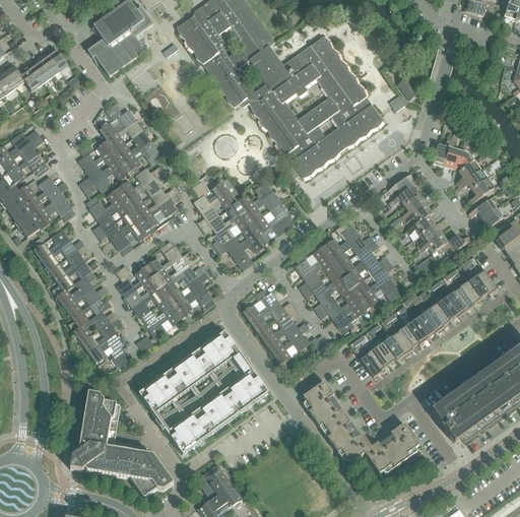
[(136,26),(148,17),(138,2),(133,6),(129,0),(123,4),(121,2),(115,6),(117,9),(106,17),(104,14),(98,18),(100,21),(93,25),(103,40),(87,51),(92,58),(94,56),(110,76),(145,51),(135,37),(143,31),(142,28),(139,30),(136,26)]
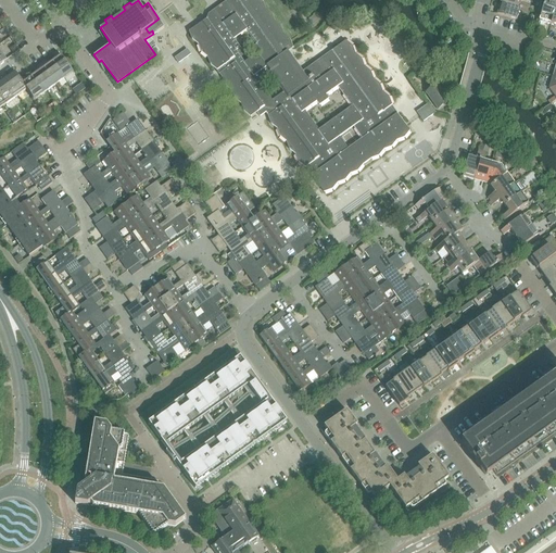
[(206,16),(189,29),(192,37),(199,42),(201,50),(207,55),(211,62),(217,67),(222,65),(224,68),(219,72),(223,76),(226,84),(232,89),(235,97),(241,101),(244,109),(251,114),(257,110),(260,114),(270,107),(273,111),(268,114),(272,122),(278,126),(280,134),(287,139),(290,147),(295,152),(299,160),(305,165),(307,163),(313,171),(312,173),(325,190),(332,187),(338,180),(344,178),(350,172),(357,168),(363,163),(371,156),(379,153),(383,148),(391,145),(396,138),(404,136),(409,128),(396,111),(395,112),(390,104),(392,103),(389,95),(382,90),(380,83),(374,77),(370,70),(364,64),(362,57),(355,51),(352,44),(345,38),(330,50),(331,52),(328,54),(326,52),(326,53),(303,70),(288,49),(293,46),(290,37),(283,33),(280,25),(275,20),(272,12),(265,7),(263,0),(225,0),(209,12),(212,16),(209,19),(206,16)]
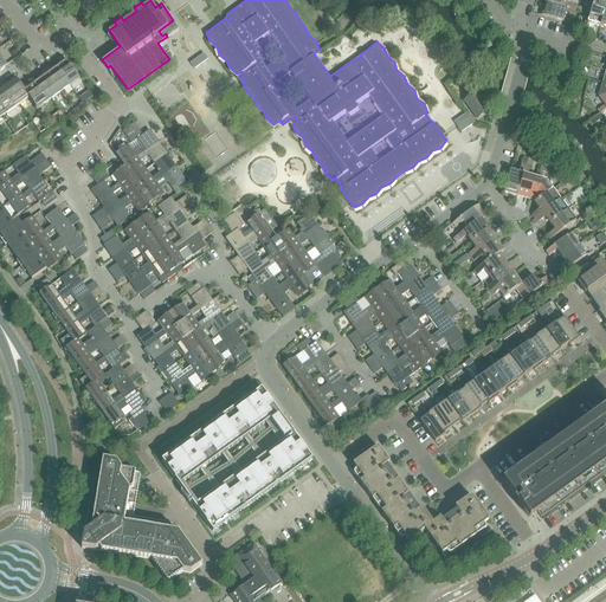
[(577,8),(549,0),(546,0),(541,12),(563,19),(566,11),(575,13),(577,8)]
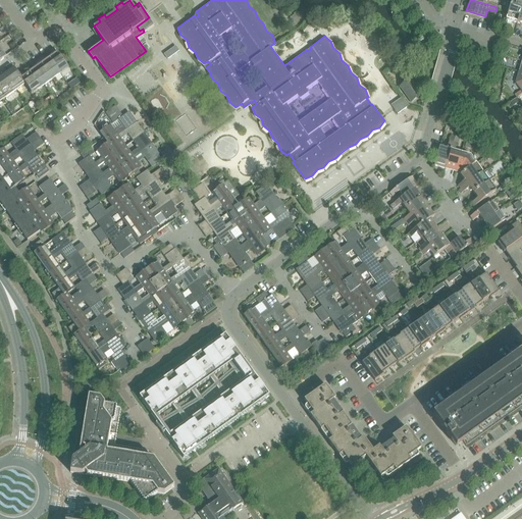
[(517,20),(521,0),(519,0),(519,1),(515,0),(511,0),(506,17),(517,20)]
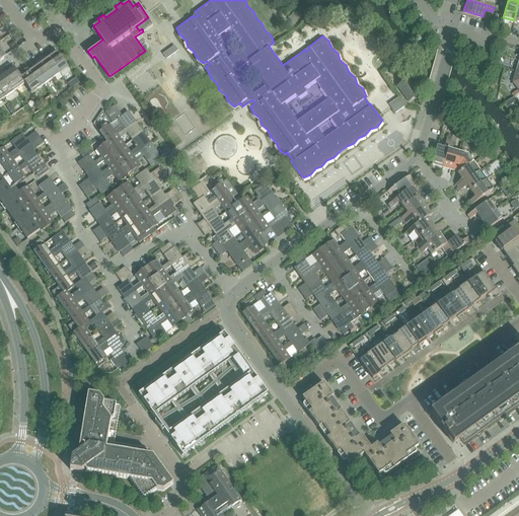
[(150,47),(146,41),(141,44),(145,50),(150,47)]
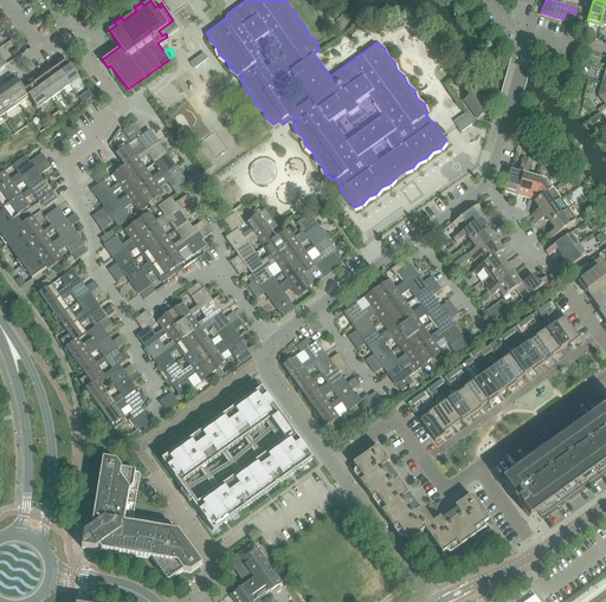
[(191,60),(194,66),(208,57),(204,51),(191,60)]
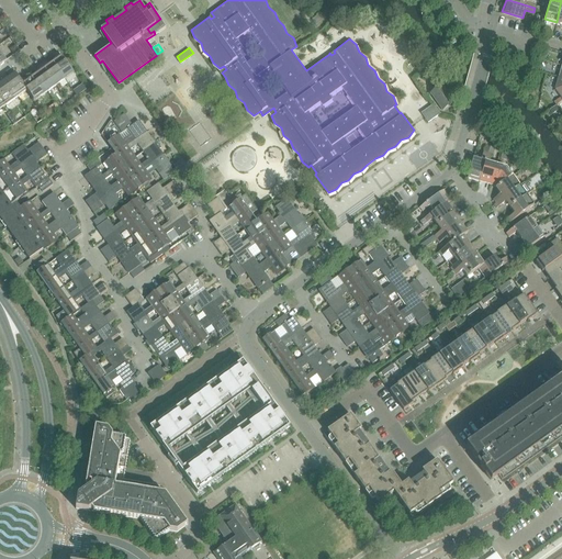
[(53,59),(65,77),(74,70),(62,53),(62,54),(58,49),(54,53),(57,57),(53,59)]
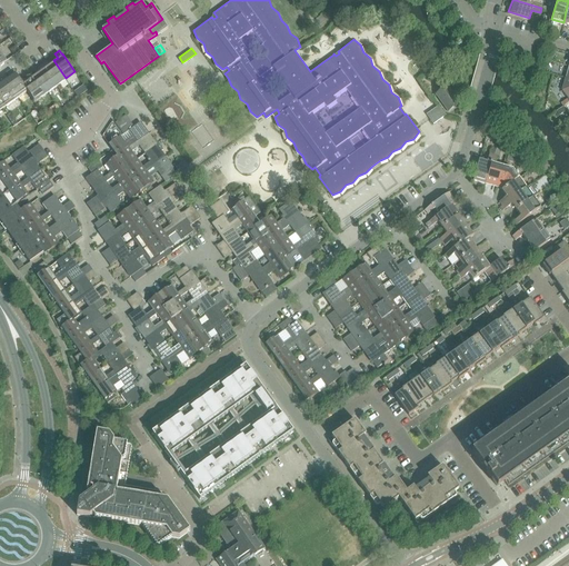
[(46,59),(41,62),(57,85),(66,78),(53,60),(49,63),(46,59)]
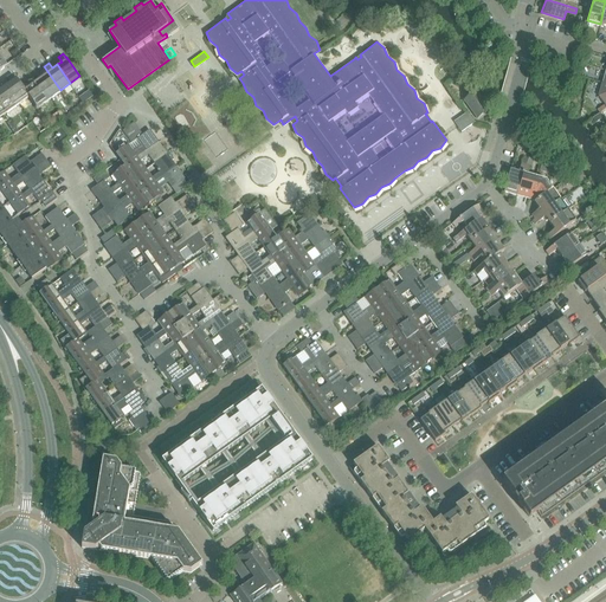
[(44,66),(39,70),(43,75),(33,81),(40,90),(45,86),(51,96),(60,90),(44,66)]
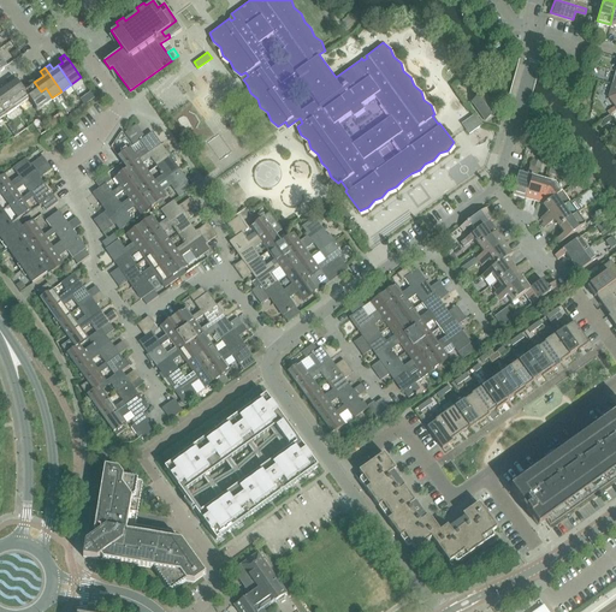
[(11,81),(3,88),(9,97),(13,94),(21,104),(29,96),(30,96),(22,84),(17,77),(16,78),(13,73),(7,77),(11,81)]
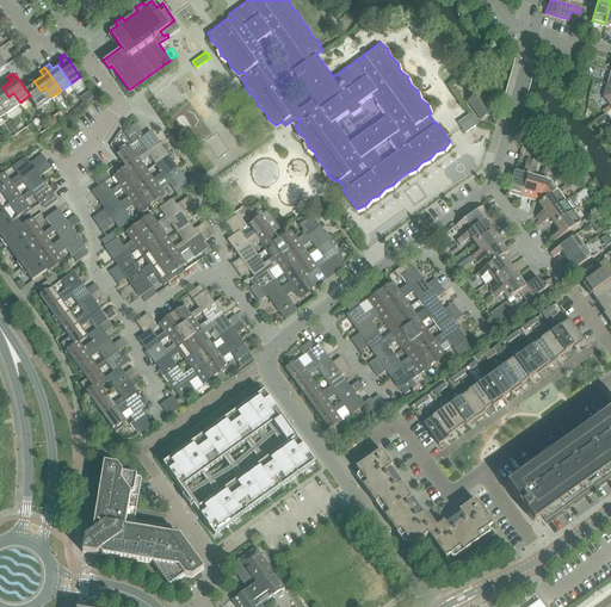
[(41,91),(34,81),(30,85),(26,80),(22,84),(30,95),(29,95),(37,107),(51,97),(45,87),(41,91)]
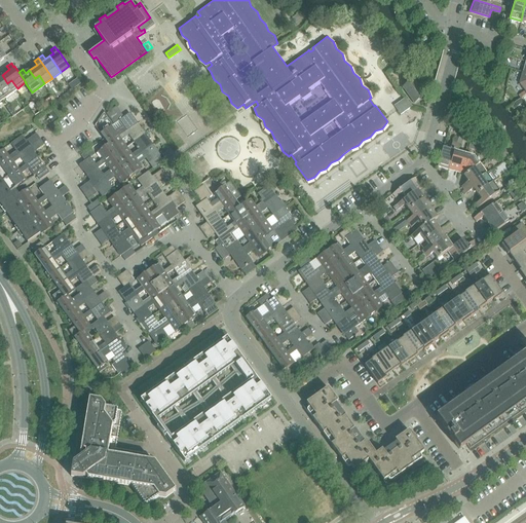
[(0,89),(5,97),(17,88),(11,80),(7,83),(2,75),(0,76),(0,89)]
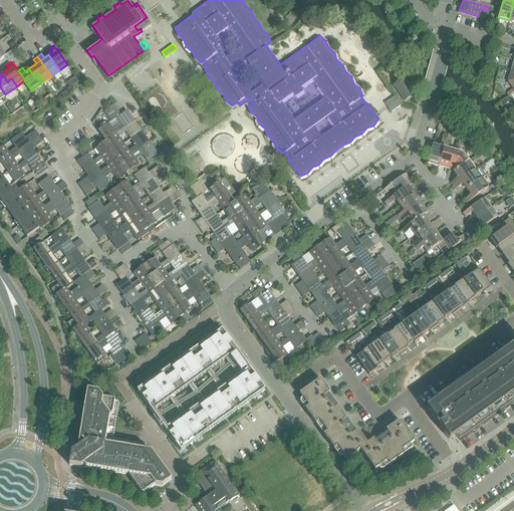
[(415,91),(404,76),(395,83),(406,98),(415,91)]
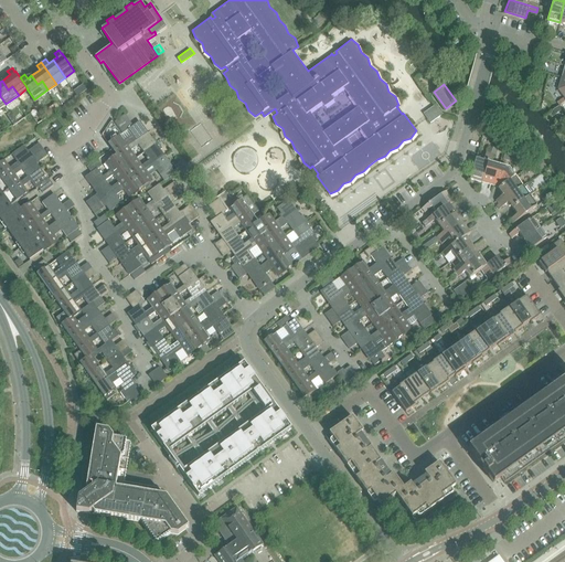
[(439,106),(426,116),(430,120),(440,114),(441,113),(443,112),(439,106)]
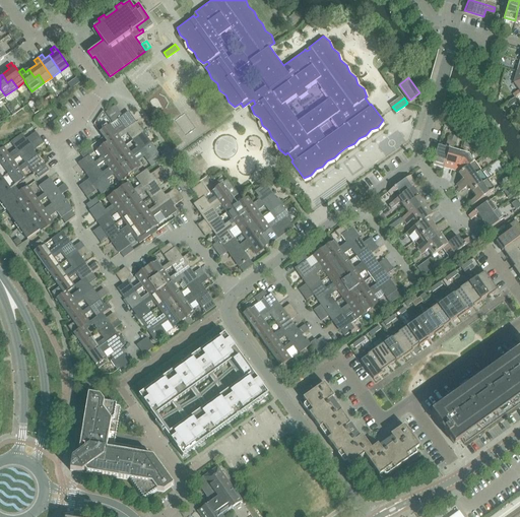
[(106,110),(109,115),(118,108),(115,103),(106,110)]
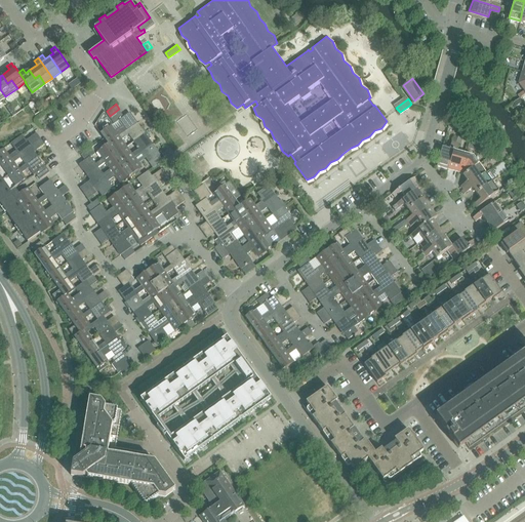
[(124,115),(119,109),(110,116),(114,122),(119,119),(124,126),(117,130),(112,123),(101,131),(108,142),(136,122),(129,111),(124,115)]
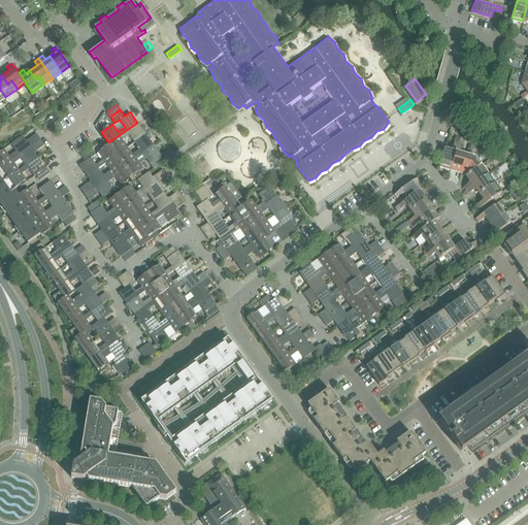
[(141,127),(137,123),(108,142),(117,154),(128,145),(123,138),(129,133),(135,140),(147,131),(143,126),(141,127)]
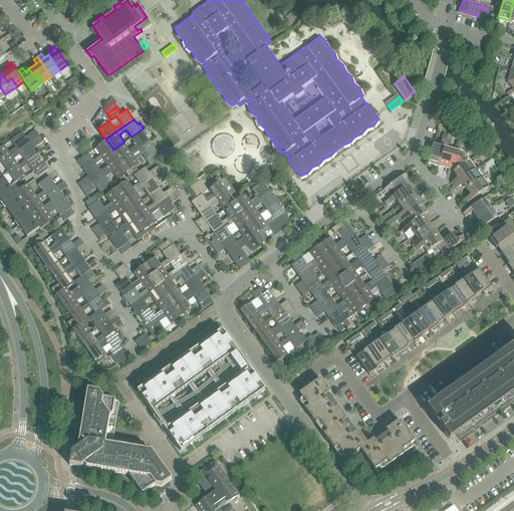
[(0,162),(39,134),(35,128),(24,136),(21,131),(11,139),(16,146),(9,151),(4,143),(0,146),(0,162),(1,162),(0,162)]
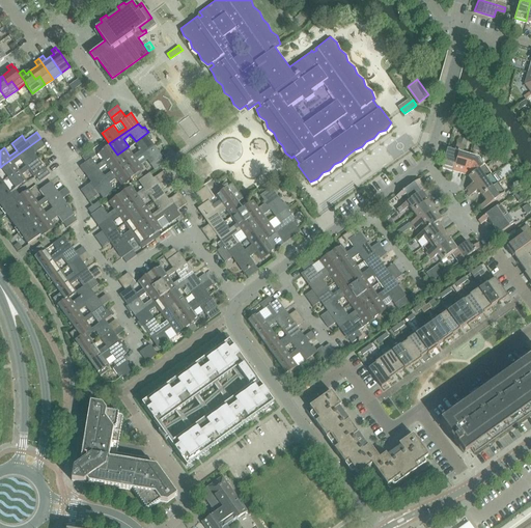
[(129,146),(117,155),(124,165),(154,144),(149,139),(152,138),(148,132),(136,141),(141,148),(134,154),(129,146)]
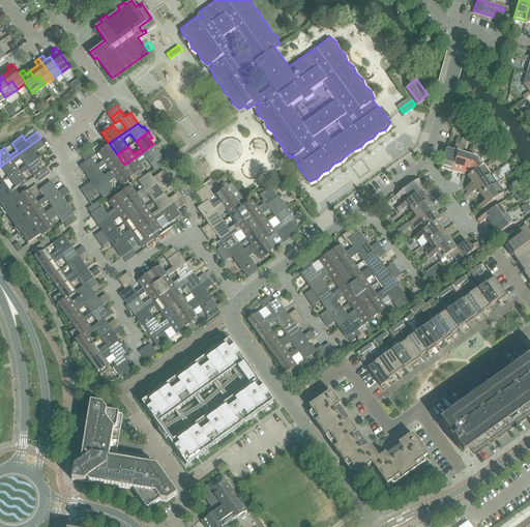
[(45,143),(40,138),(0,167),(1,167),(8,177),(20,169),(15,162),(21,156),(26,164),(37,156),(33,151),(45,143)]
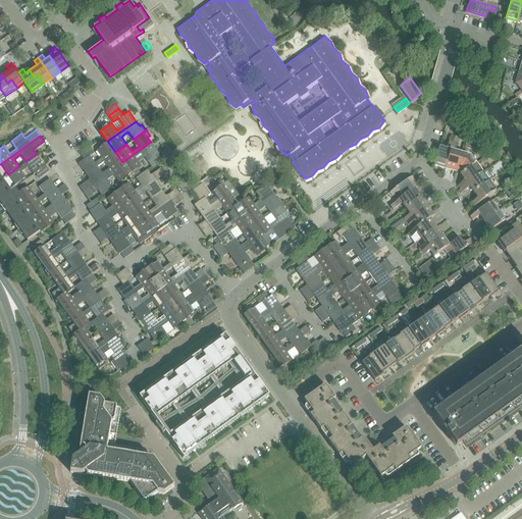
[(446,166),(453,140),(449,139),(447,146),(439,144),(434,163),(446,166)]
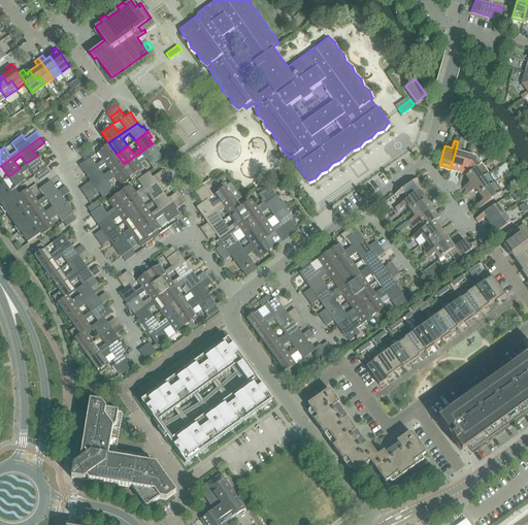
[(451,168),(462,171),(467,153),(460,151),(462,142),(458,141),(451,168)]
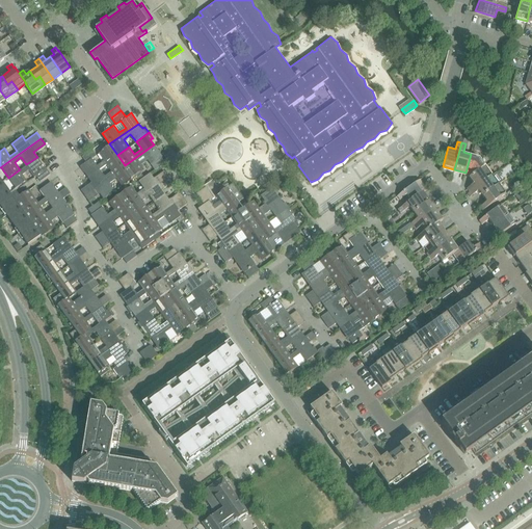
[(117,155),(109,143),(99,152),(104,159),(97,164),(91,157),(97,154),(92,148),(82,155),(86,160),(81,164),(88,175),(100,167),(106,162),(117,155)]
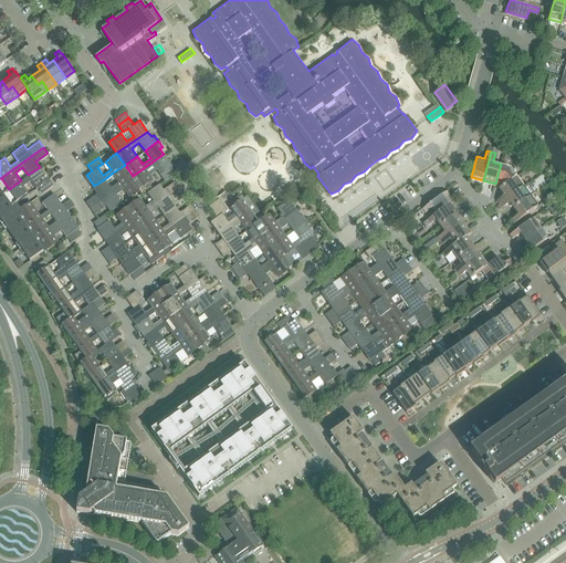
[(164,154),(133,176),(142,187),(153,179),(147,170),(155,165),(165,179),(176,171),(164,154)]
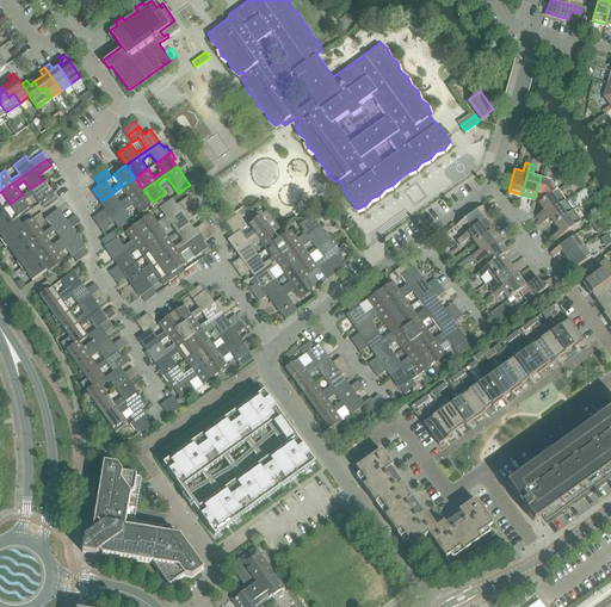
[(537,199),(538,202),(557,189),(550,179),(541,177),(535,198),(537,199)]
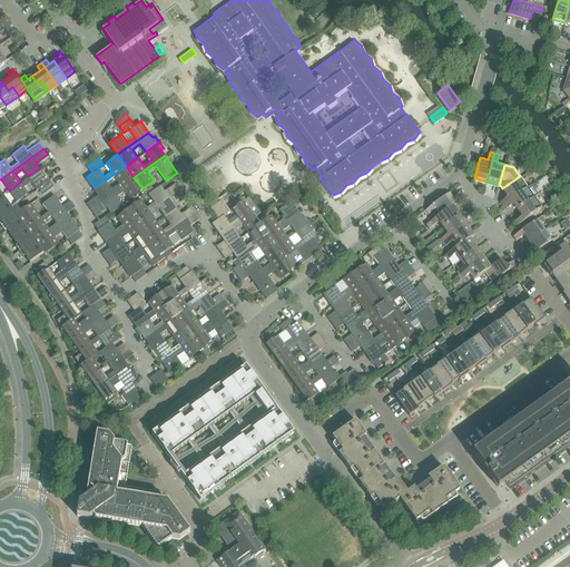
[(87,202),(91,207),(134,177),(126,166),(114,174),(119,182),(112,187),(107,179),(95,187),(99,193),(87,202)]
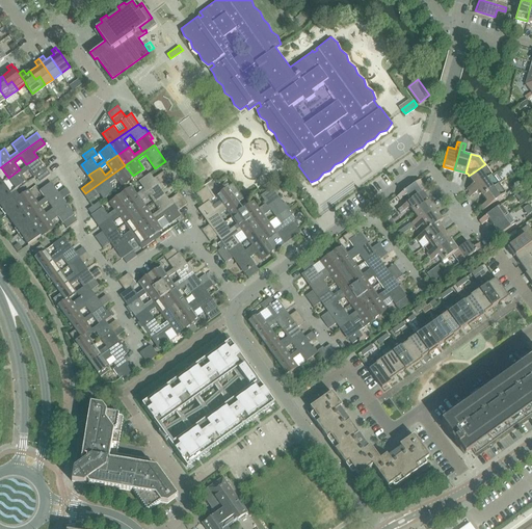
[(20,169),(8,178),(16,188),(27,181),(22,173),(29,167),(34,176),(36,175),(40,180),(50,173),(46,166),(45,167),(37,157),(20,169)]
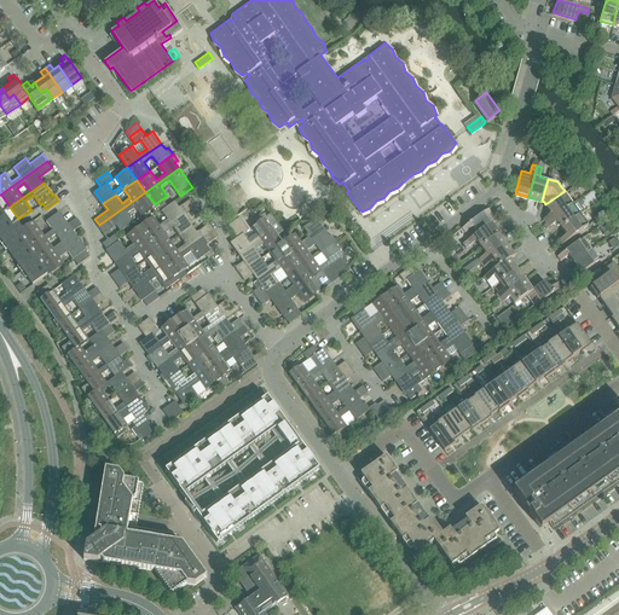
[(543,218),(545,221),(572,202),(565,191),(545,204),(551,212),(543,218)]
